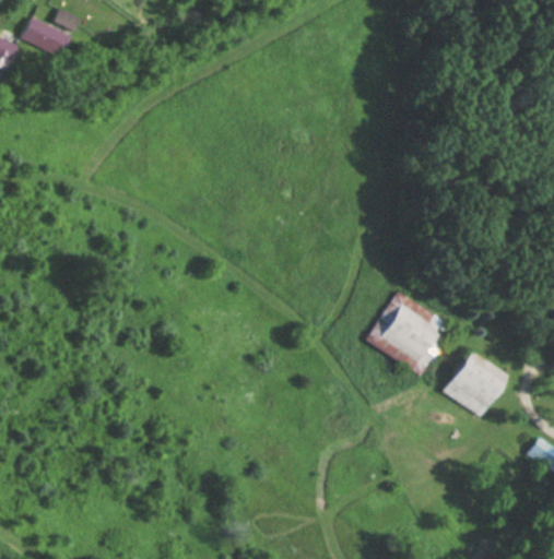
[(72,31),(79,19),(61,9),(55,21),(72,31)]
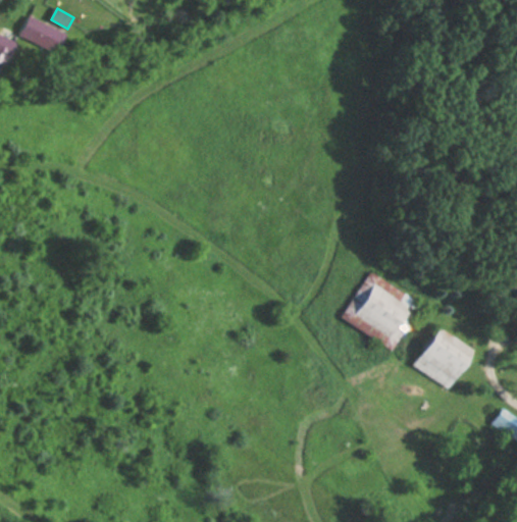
[(59,52),(67,33),(30,15),(21,35),(59,52)]
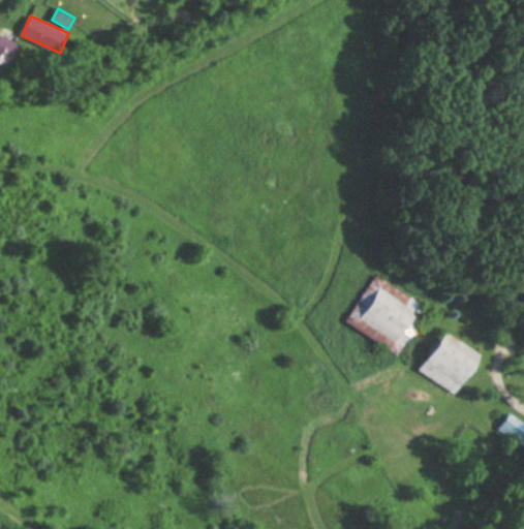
[(0,64),(7,67),(18,40),(0,33),(0,64)]
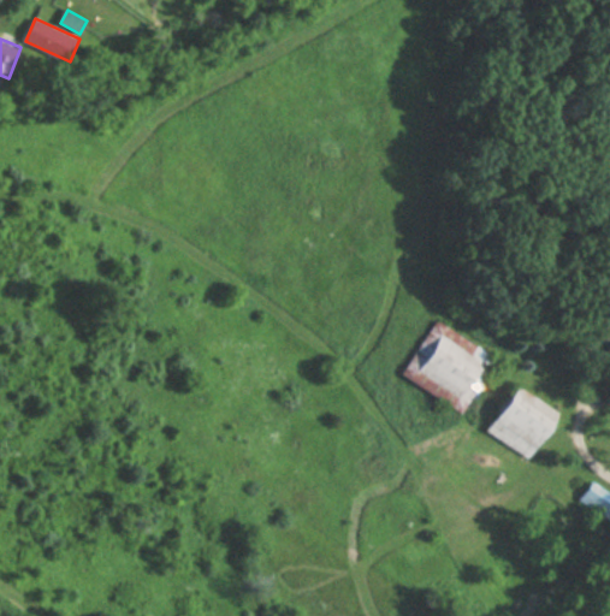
[(466,414),(499,357),(437,320),(403,375),(466,414)]
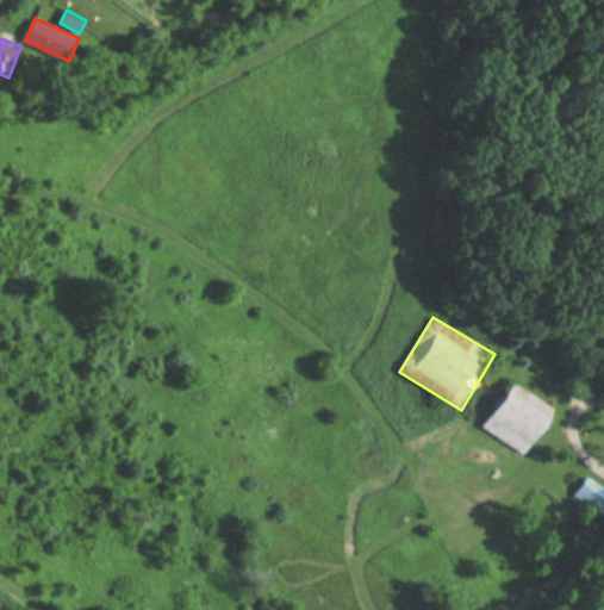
[(556,410),(514,383),(484,428),(527,455),(556,410)]
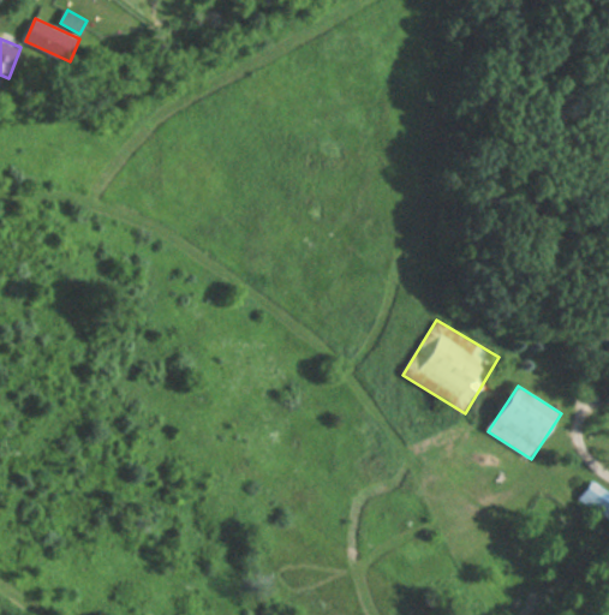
[(584,494),(608,519),(608,493),(597,481),(584,494)]
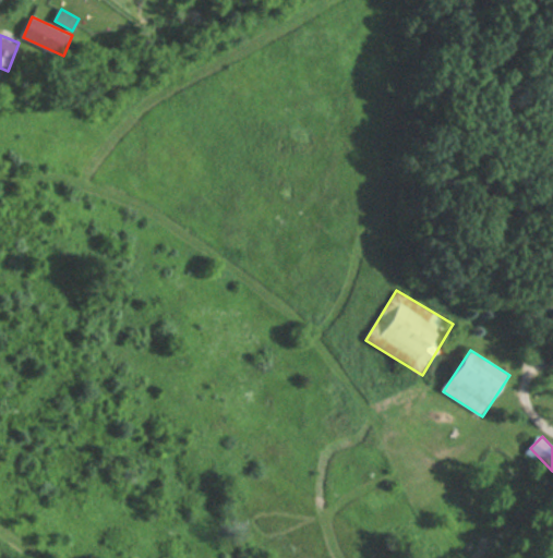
All buildings are outlined.
